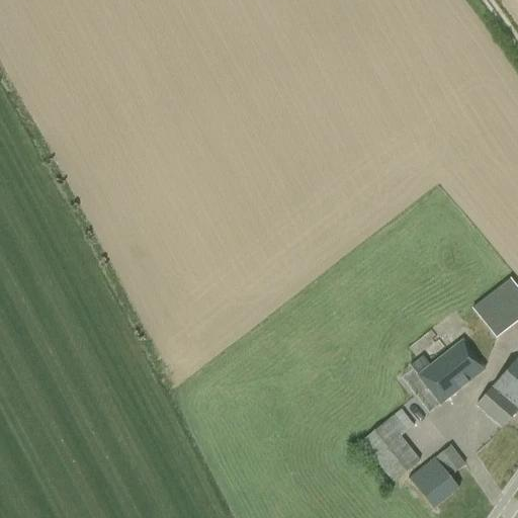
[(517,290),(508,277),(469,309),(495,339),(517,319),(517,290)]
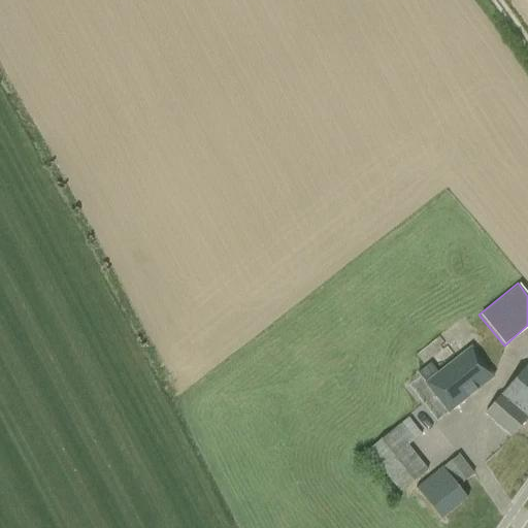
[(418,373),(449,414),(494,377),(470,347),(437,372),(430,364),(418,373)]
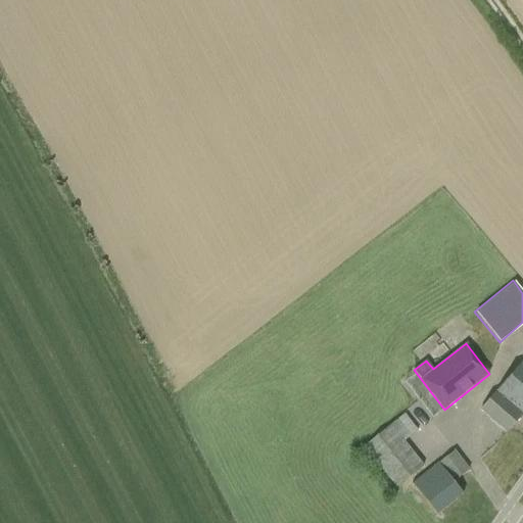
[(481,409),(509,432),(522,415),(522,361),(481,409)]
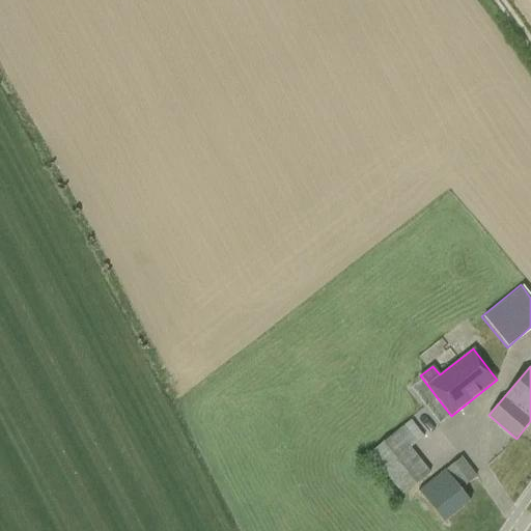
[(411,421),(369,453),(402,496),(429,473),(410,448),(423,438),(411,421)]
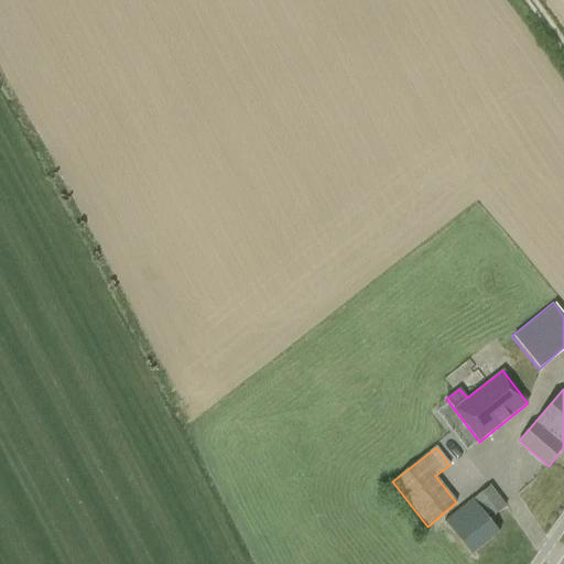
[(444,522),(470,555),(500,532),(489,520),(506,507),(489,486),(444,522)]
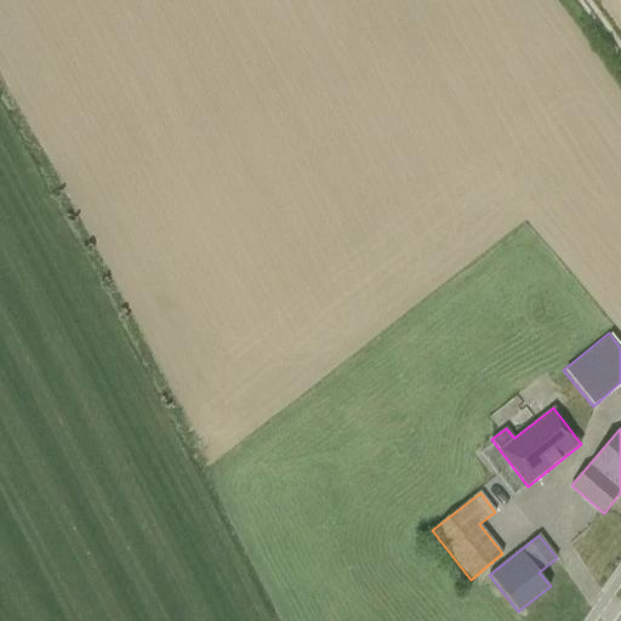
All buildings are outlined.
